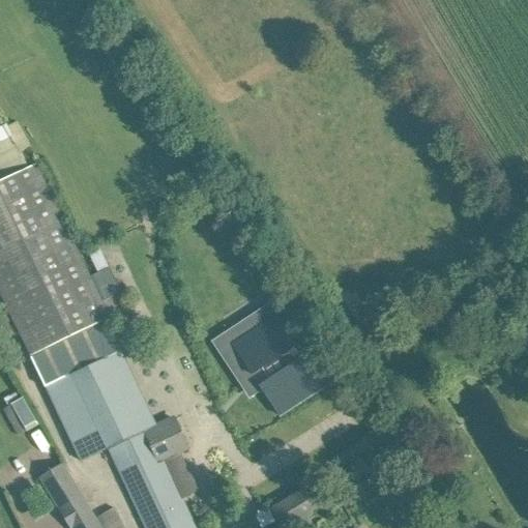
[(35,163),(0,179),(0,292),(29,352),(112,315),(35,163)]
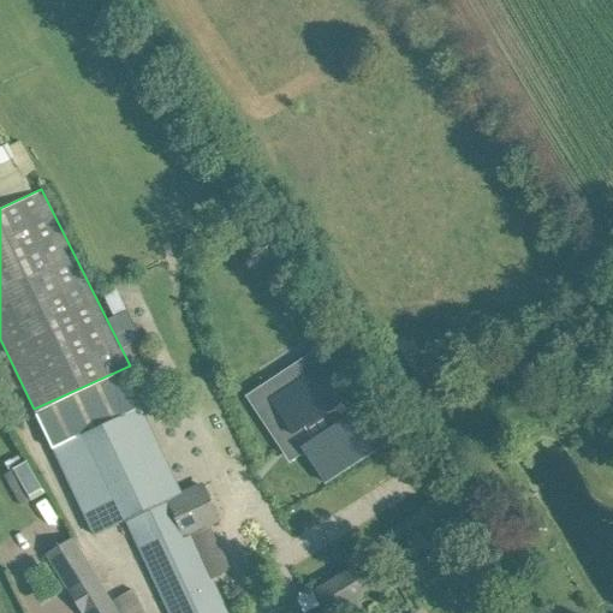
[(114,286),(102,292),(114,317),(126,313),(114,286)]
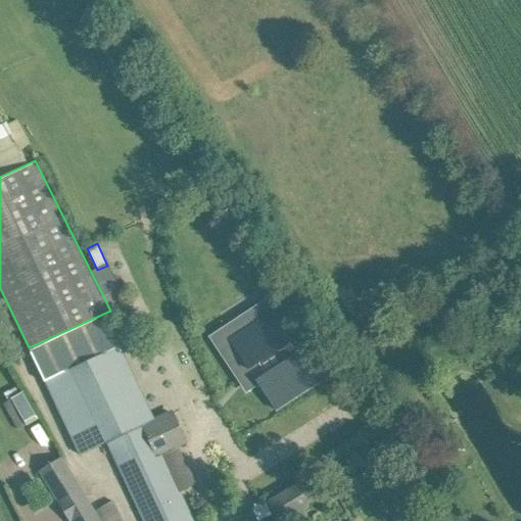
[(273,308),(228,337),(257,383),(274,408),(320,378),(273,308)]
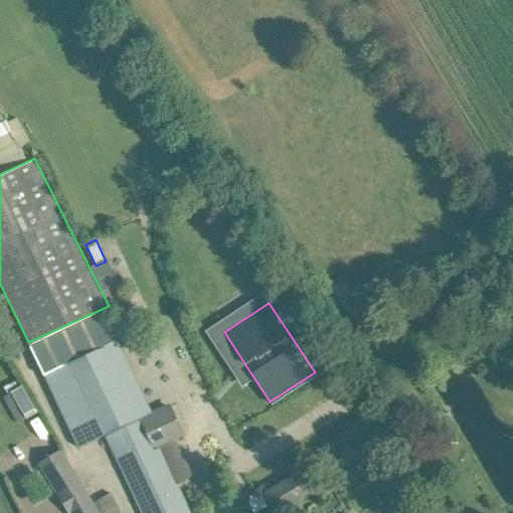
[(101,311),(28,342),(77,446),(103,434),(140,512),(191,512),(158,447),(183,435),(168,402),(149,411),(101,311)]
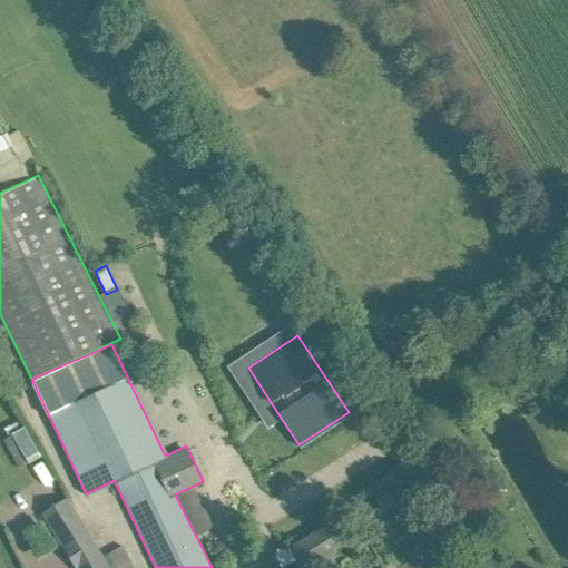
[(15,463),(37,453),(25,426),(2,436),(15,463)]
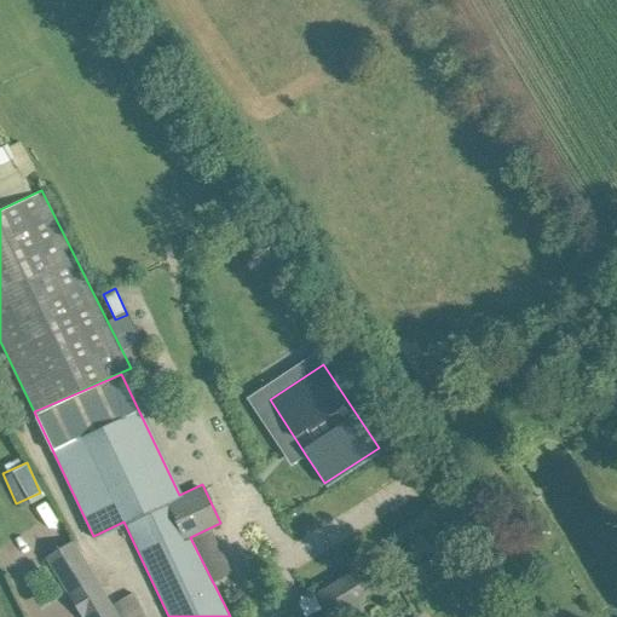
[(70,538),(45,554),(84,616),(140,616),(126,593),(109,603),(105,598),(70,538)]
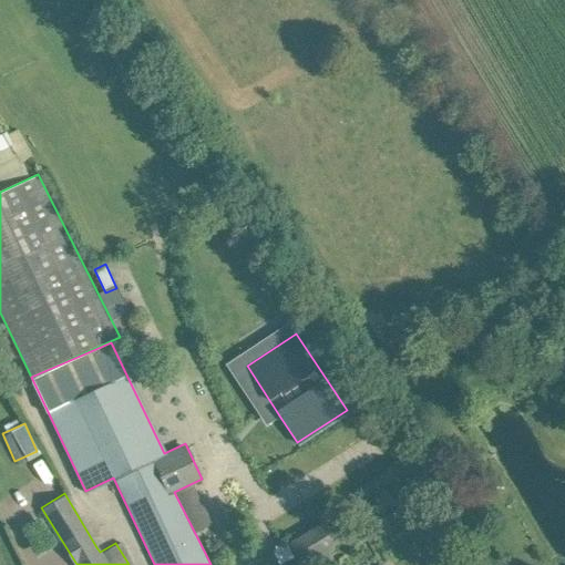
[(328,552),(347,541),(331,515),(288,541),(301,564),(320,564),(332,558),(328,552)]
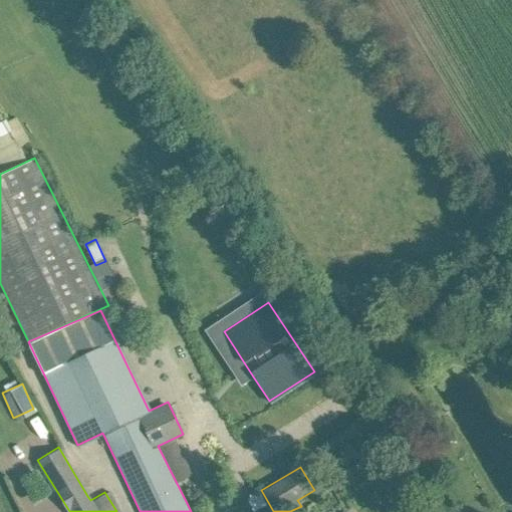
[(261,494),(247,500),(252,511),(266,505),(261,494)]
